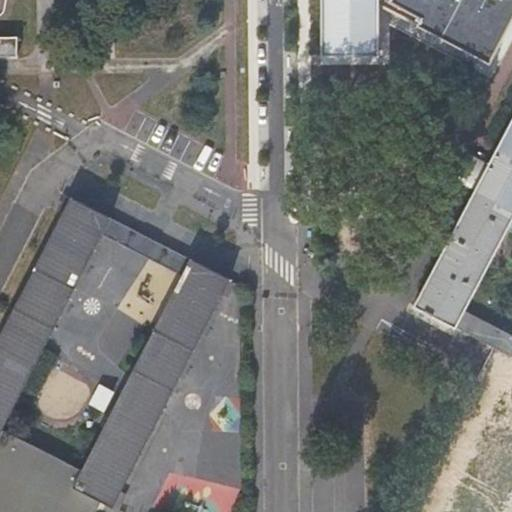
[(59,10),(62,0),(46,0),(45,5),(59,10)]
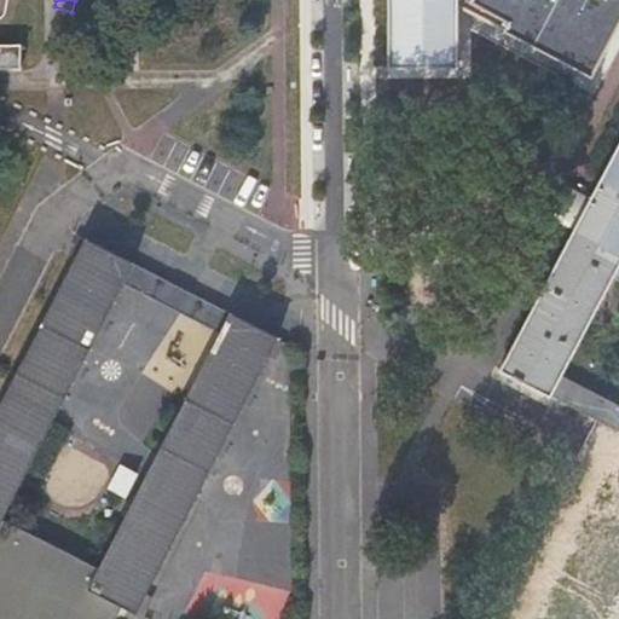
[(470,0),(474,1),(474,0),(388,0),(388,53),(455,52),(457,0),(470,0)]
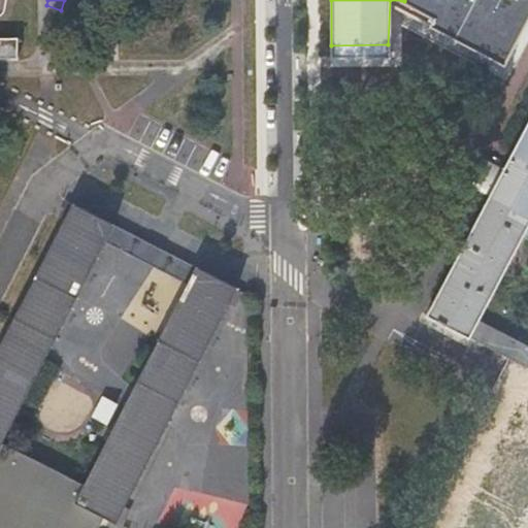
[(404,0),(404,1),(500,53),(526,0),(404,0)]
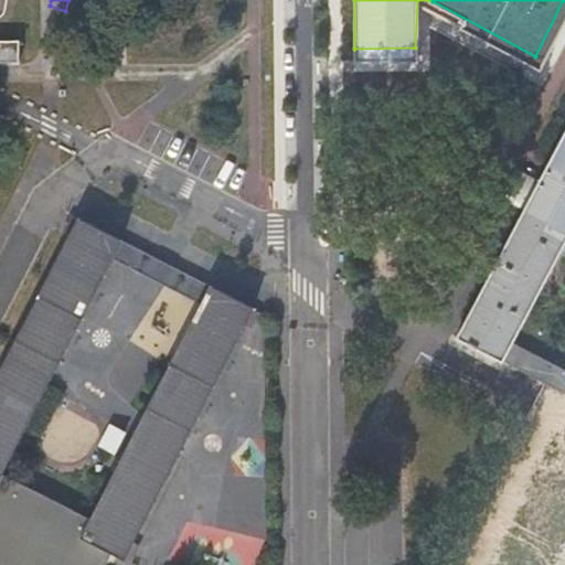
[(0,65),(18,65),(18,43),(0,43),(0,65)]
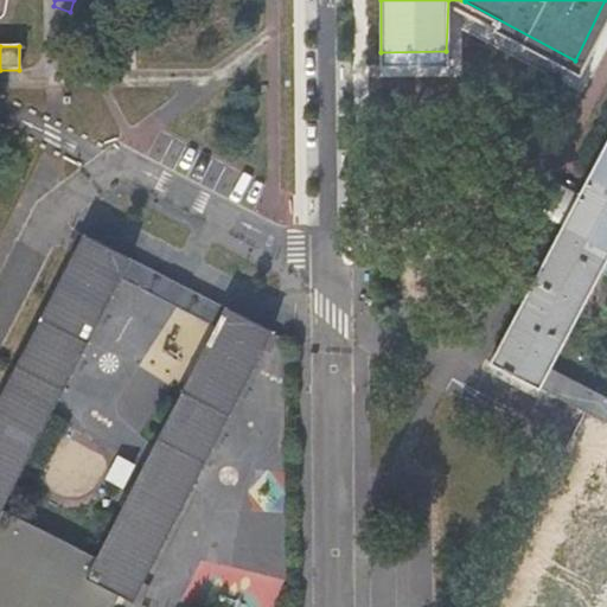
[(606,139),(582,187),(490,360),(538,387),(540,385),(549,366),(601,266),(606,255),(606,139)]
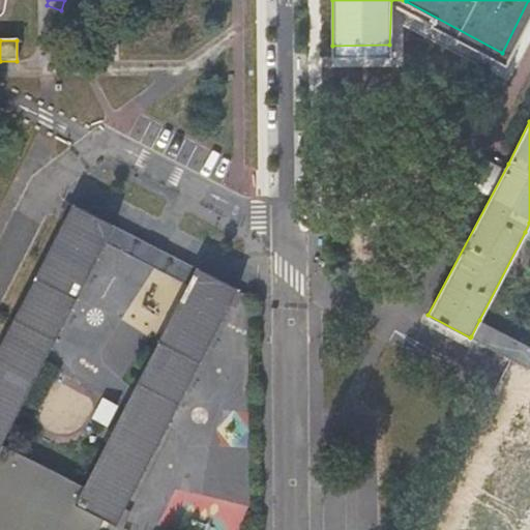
[(197,267),(186,287),(83,484),(4,444),(106,245),(115,226),(72,205),(39,269),(0,347),(0,529),(96,529),(104,518),(118,524),(238,287),(197,267)]
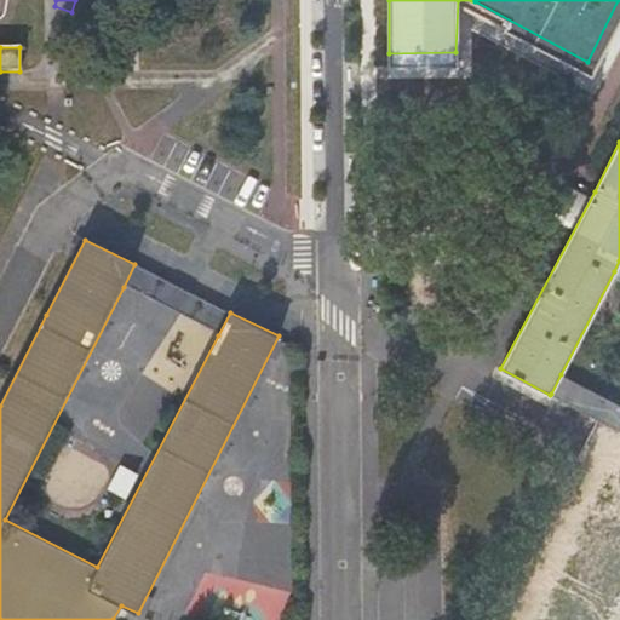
[(124,287),(218,336),(230,313),(135,264),(124,287)]
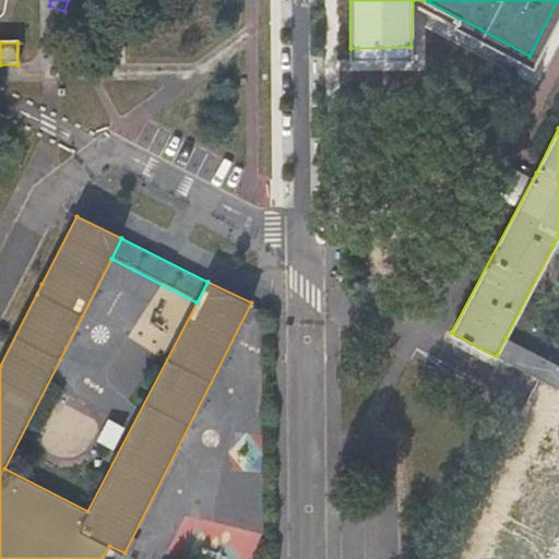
[(558,365),(506,337),(497,355),(558,388),(558,365)]
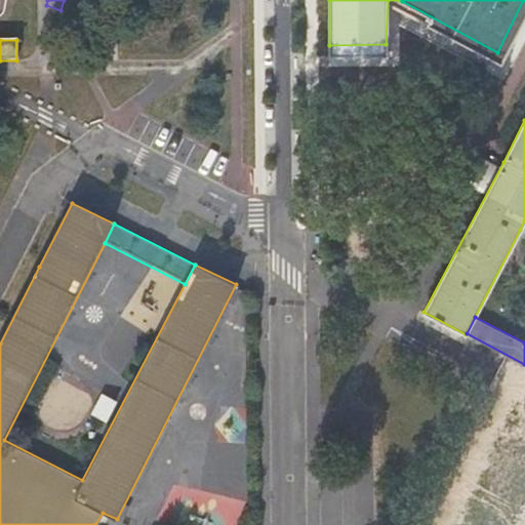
[(524,395),(455,524),(511,524),(524,499),(524,395)]
